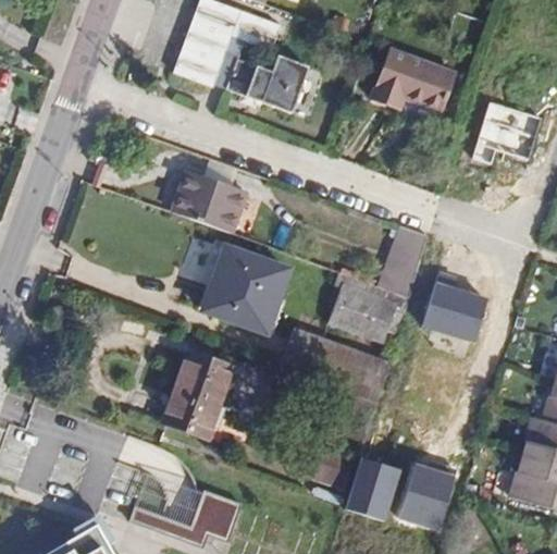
[(238,59),(245,40),(269,49),(279,23),(214,0),(200,0),(174,73),(213,87),(214,84),(293,112),(309,65),(277,54),(271,71),(238,59)]
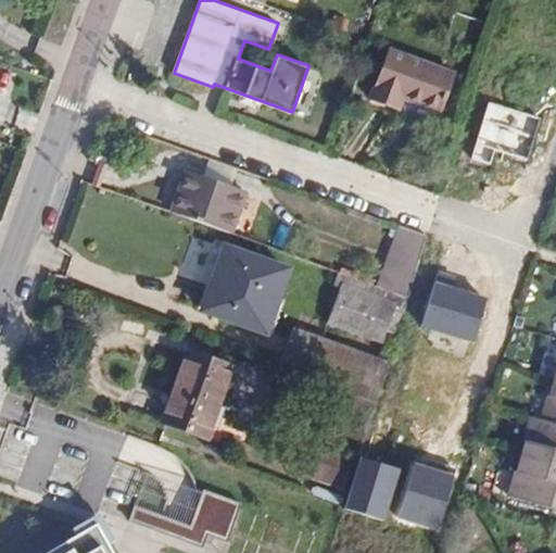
[(389,46),(369,98),(400,109),(404,98),(440,111),(455,70),(389,46)]
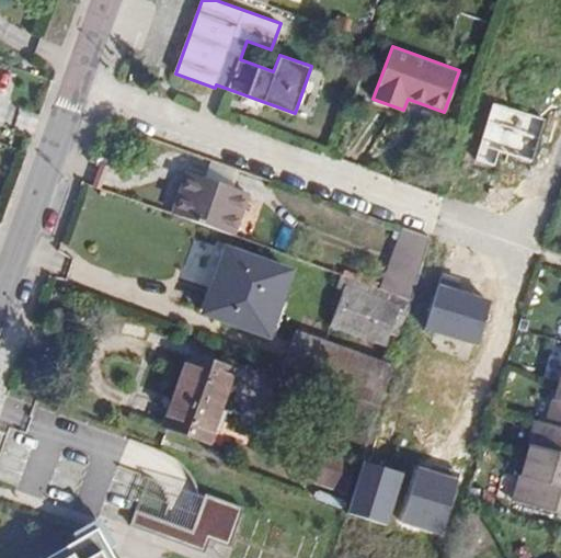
[(545,117),(492,102),(476,159),(493,164),(497,150),(531,160),(545,117)]
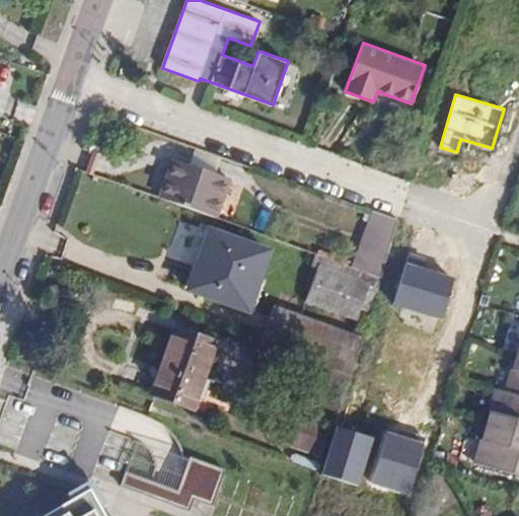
[(229,176),(173,157),(159,197),(216,217),(229,176)]
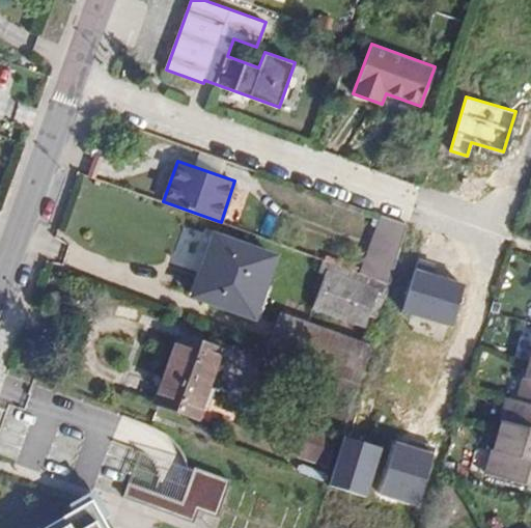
[(380,214),(360,271),(381,278),(389,281),(407,224),(380,214)]
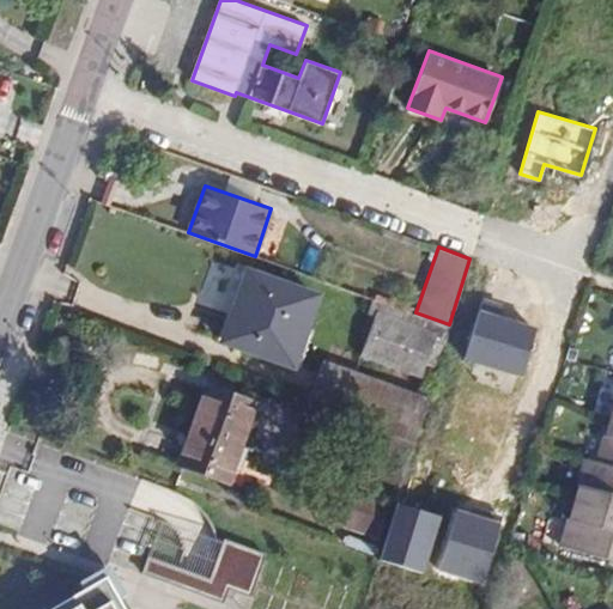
[(293,364),(319,293),(255,272),(241,314),(232,311),(222,339),(293,364)]
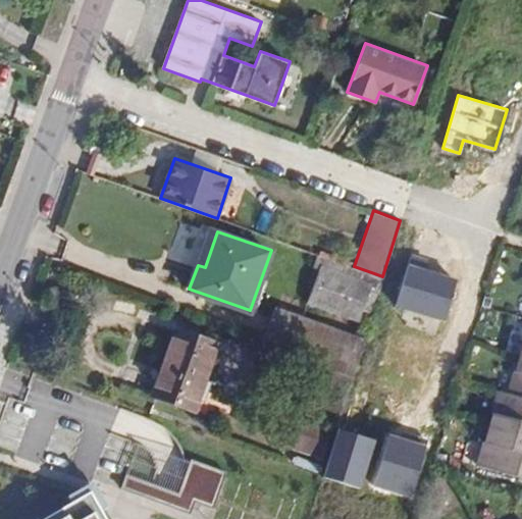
[(374,273),(354,266),(324,256),(309,300),(358,317),(374,273)]
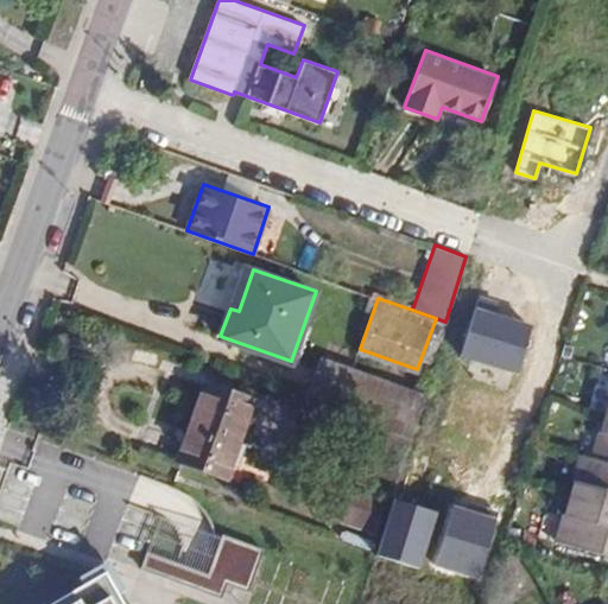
[(533,320),(474,303),(458,353),(519,370),(533,320)]
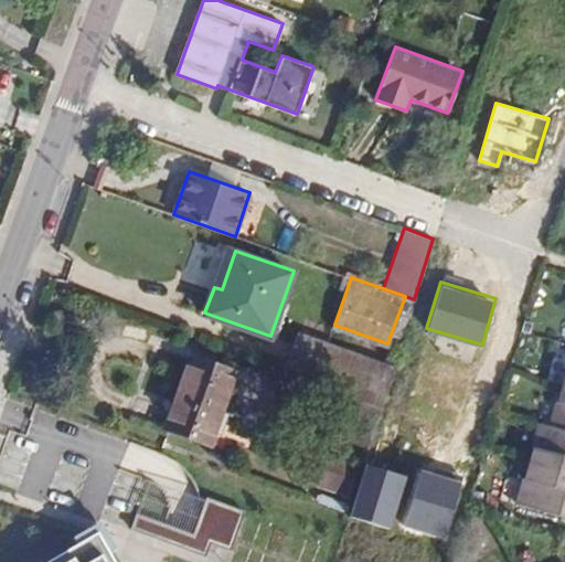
[(394,363),(298,329),(284,370),(355,395),(381,405),(394,363)]
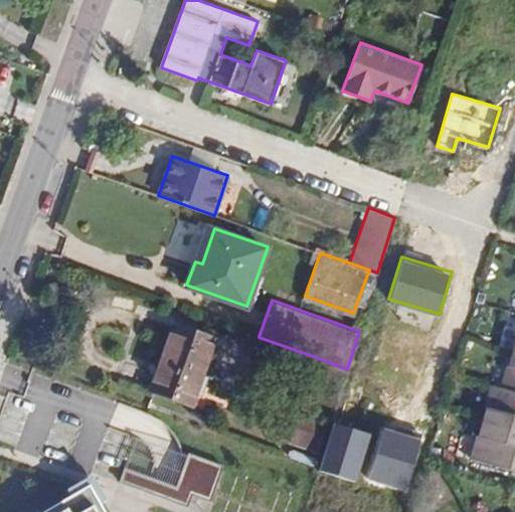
[(192,403),(214,338),(173,324),(151,389),(192,403)]
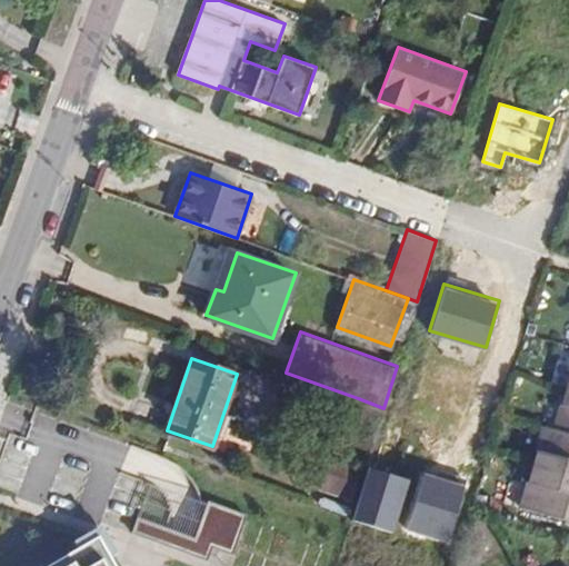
[(568,389),(568,390),(563,406),(561,405),(555,428),(568,432),(568,389)]
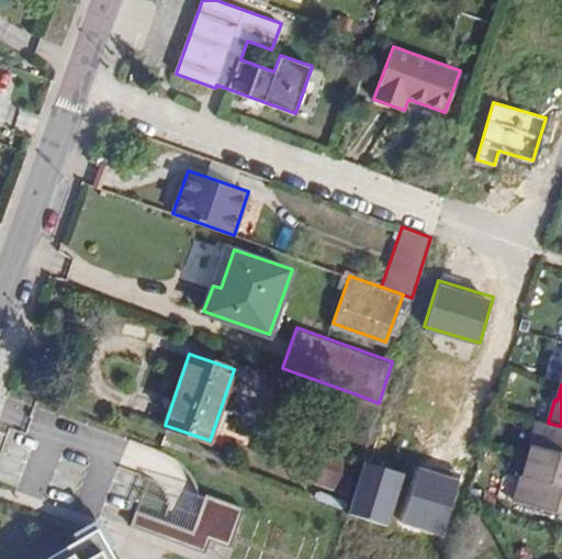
[(366,443),(379,403),(353,393),(340,434),(366,443)]
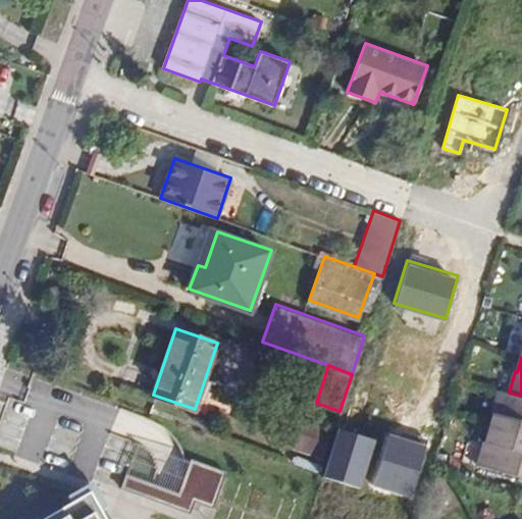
[(494,413),(489,427),(521,436),(521,396),(509,393),(499,390),(491,412),(494,413)]
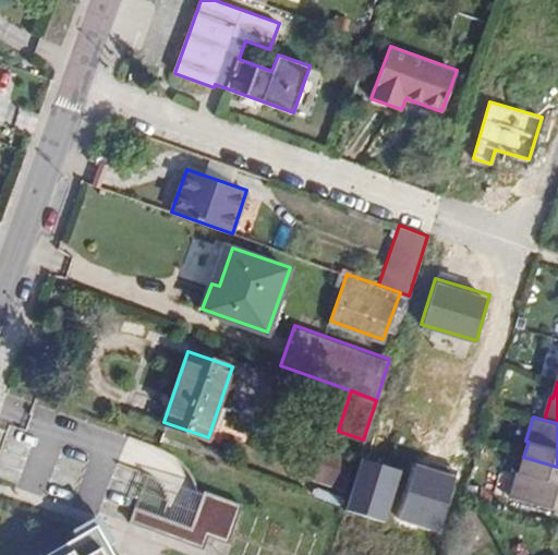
[(557,467),(523,457),(519,472),(517,472),(509,496),(557,509),(557,467)]
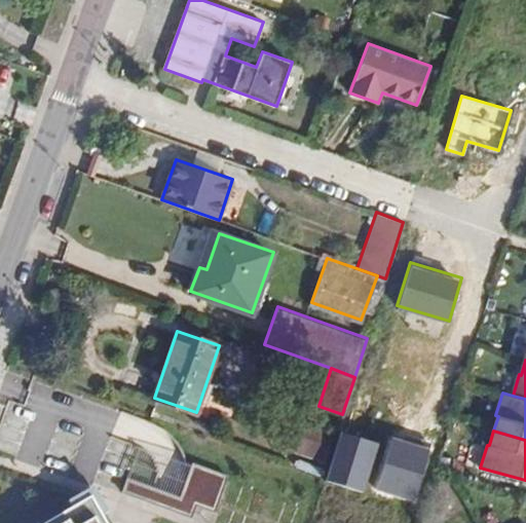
[(328,480),(363,490),(377,442),(343,432),(328,480)]
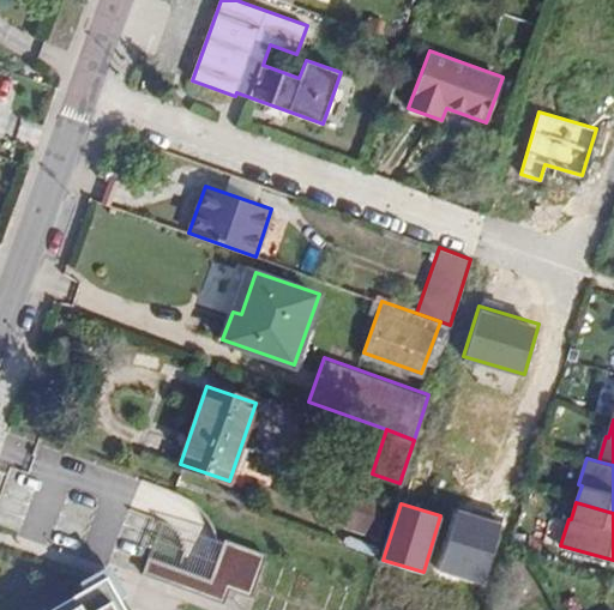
[(487,586),(504,523),(453,508),(437,573),(487,586)]
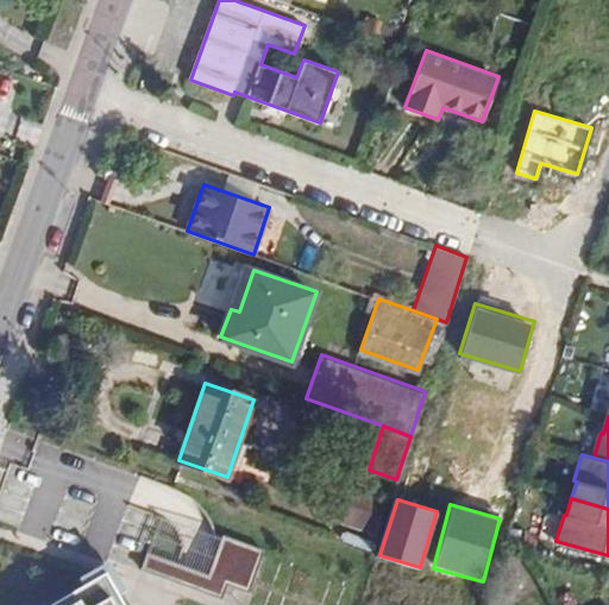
[(261,553),(223,539),(207,579),(144,555),(138,572),(218,602),(224,583),(246,591),(261,553)]
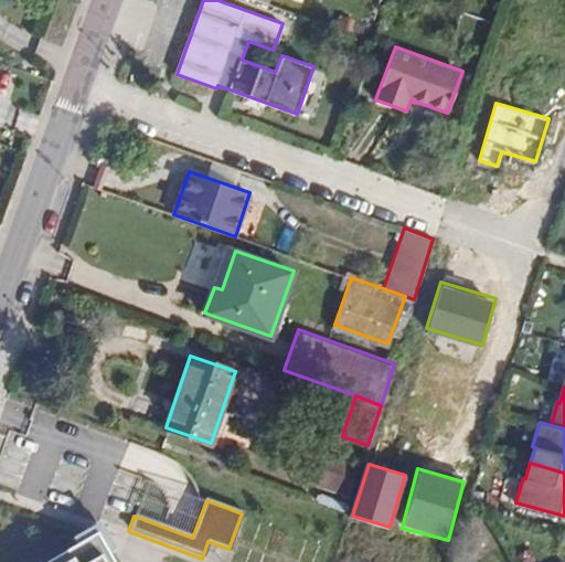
[(100,561),(93,547),(62,561),(100,561)]
